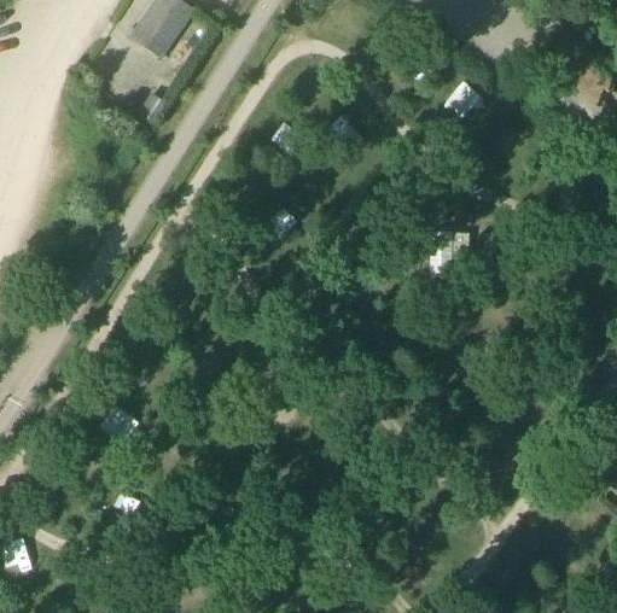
[(196,9),(184,0),(153,0),(129,35),(162,58),(196,9)]
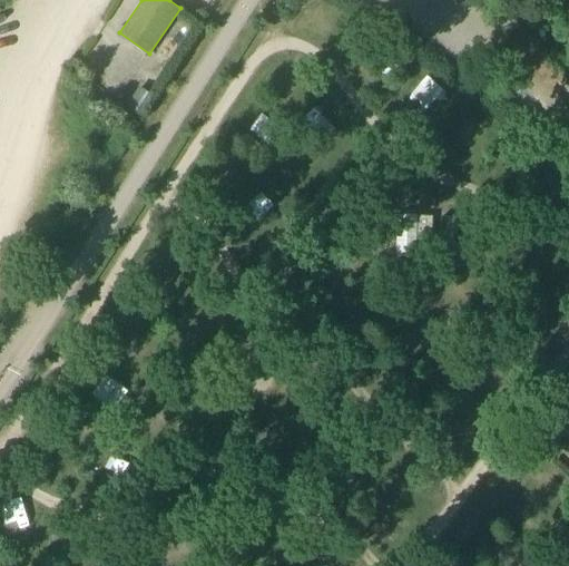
[(154,94),(139,85),(128,103),(141,111),(154,94)]
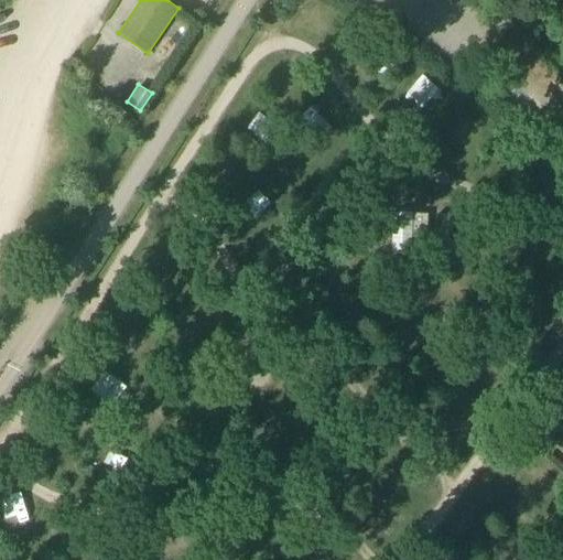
[(377,246),(392,247),(393,210),(379,208),(377,246)]
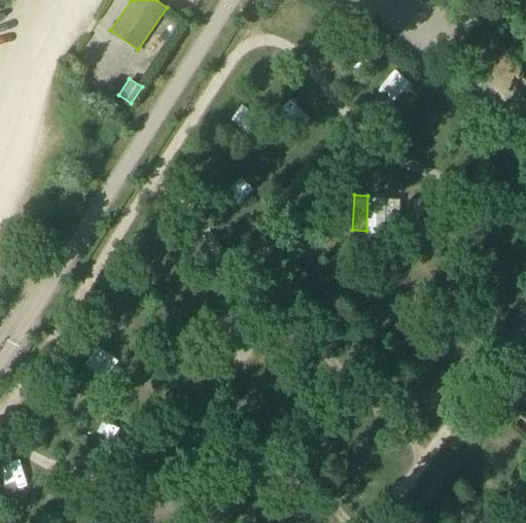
[(385,197),(384,231),(398,232),(400,198),(385,197)]
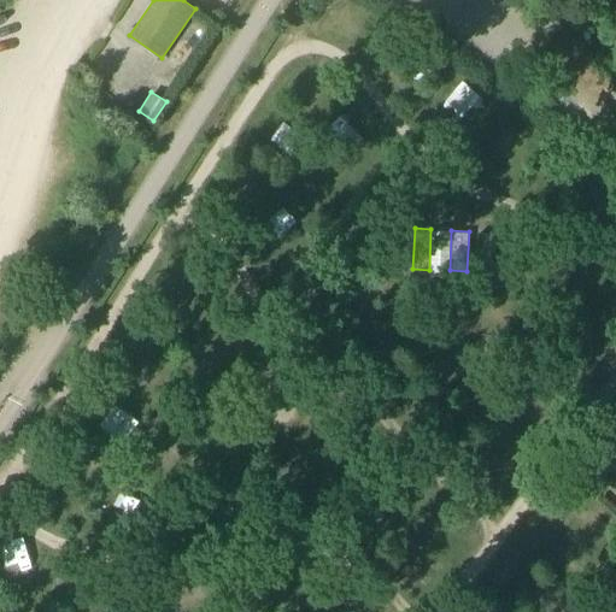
[(494,272),(496,231),(479,230),(476,271),(494,272)]
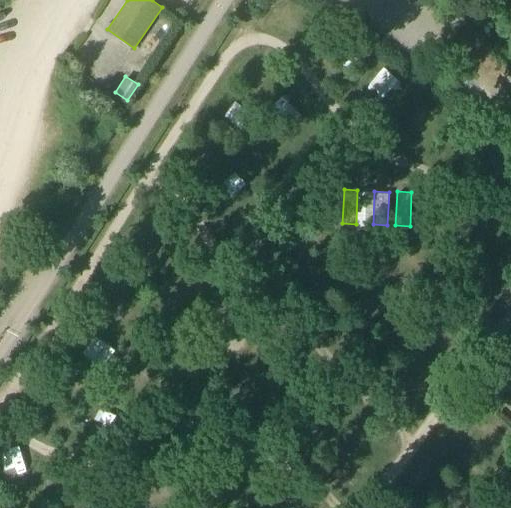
[(492,507),(485,498),(477,507),(492,507)]
